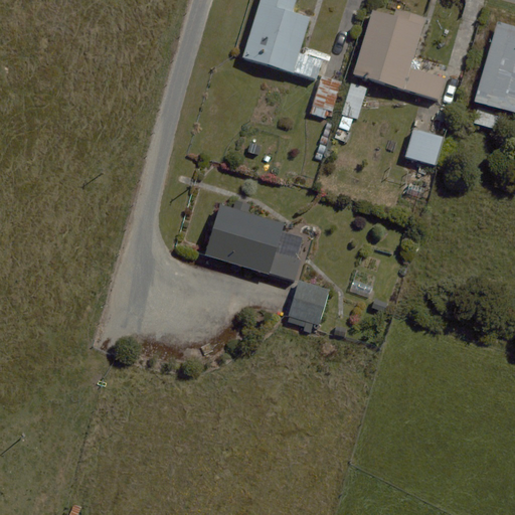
[(296,0),(260,0),(242,58),(316,80),(323,60),(300,53),(311,18),(292,12),(296,0)]
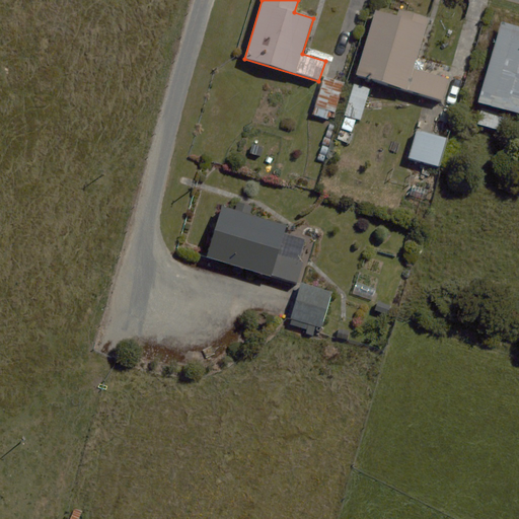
[(375,10),(355,74),(442,101),(448,80),(414,70),(429,18),(399,9),(397,16),(375,10)]
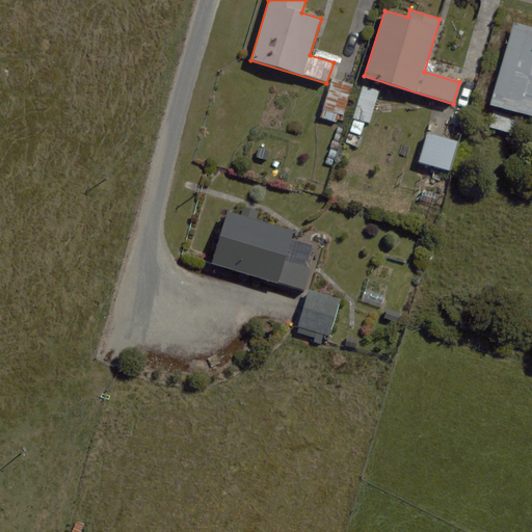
[(531,26),(513,22),(490,104),(531,115),(531,26)]
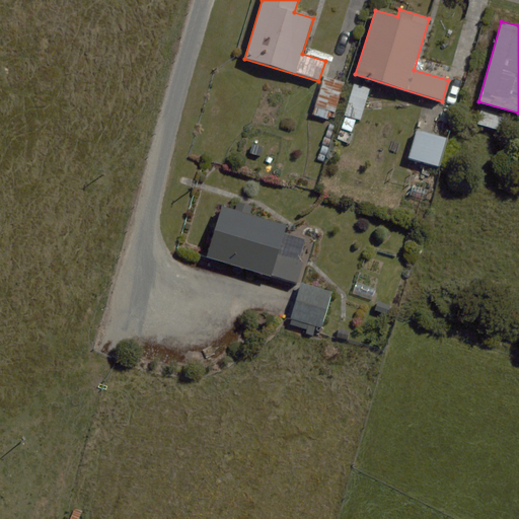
[(344,83),(323,77),(315,106),(335,112),(344,83)]
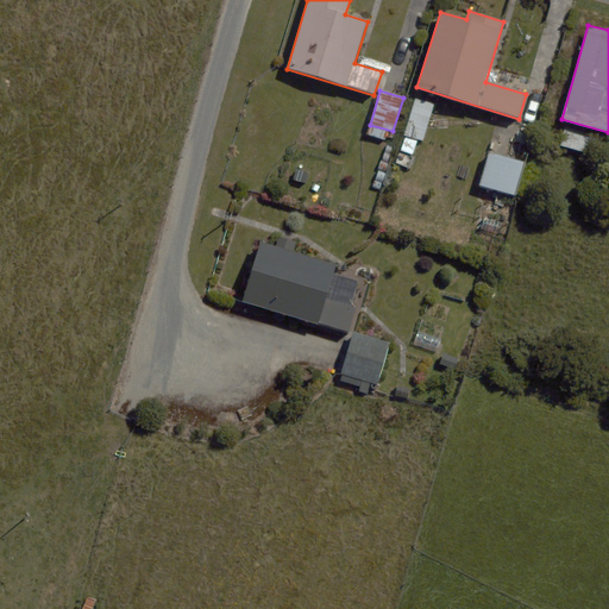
[(434,105),(415,99),(405,136),(424,140),(434,105)]
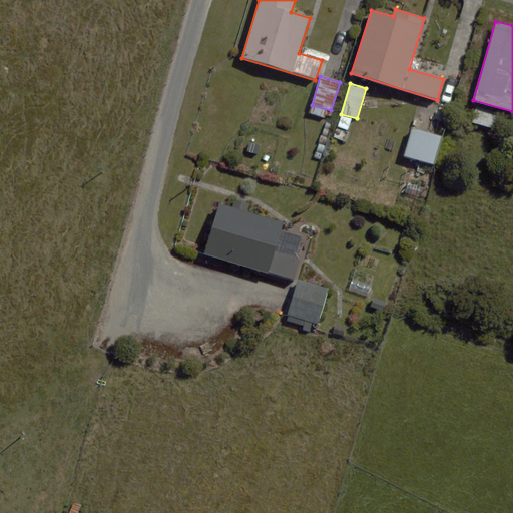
[(442,136),(412,128),(404,156),(434,164),(442,136)]
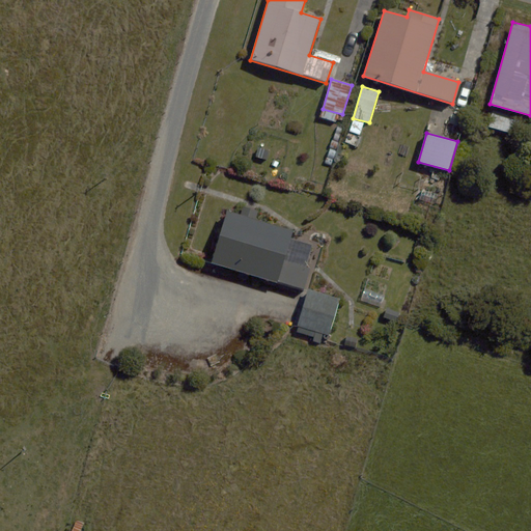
[(294,228),(225,211),(211,264),(301,287),(312,245),(290,240),(294,228)]
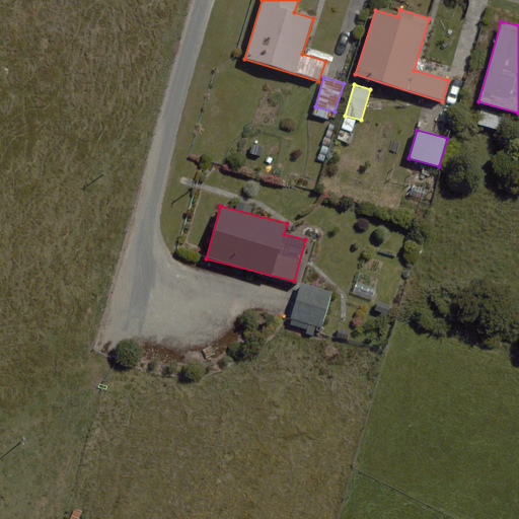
[(332,293),(302,283),(290,319),(320,329),(332,293)]
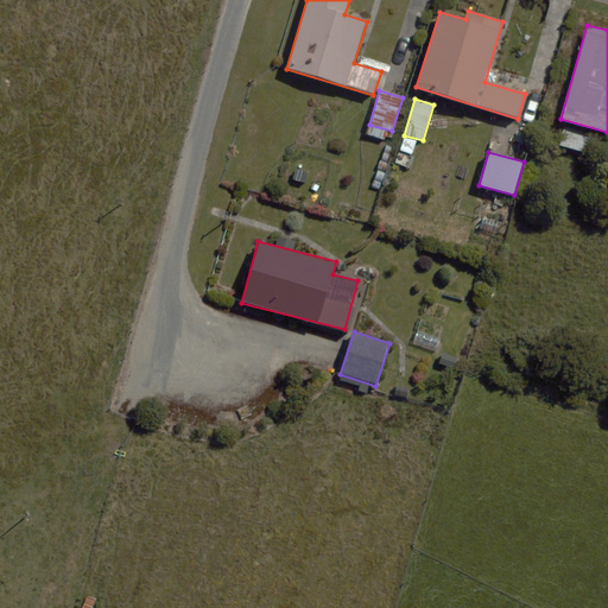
[(439,340),(417,331),(412,344),(435,352),(439,340)]
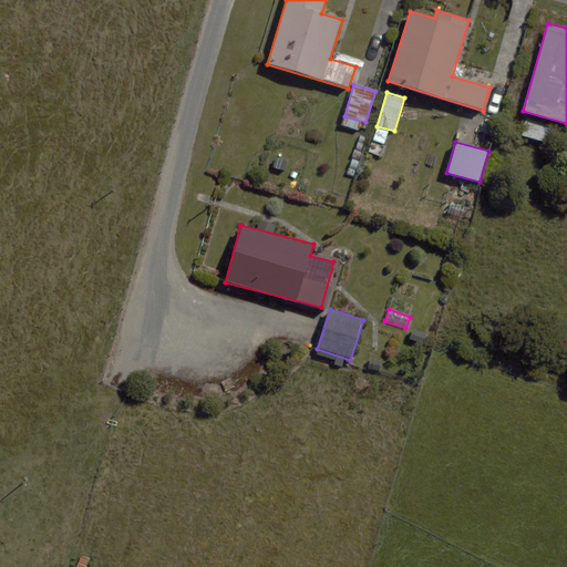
[(428,333),(412,329),(409,339),(424,344),(428,333)]
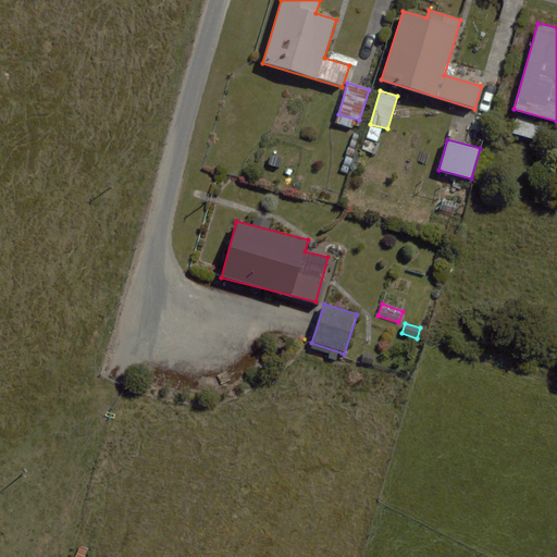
[(374,357),(362,355),(361,362),(372,364),(374,357)]
